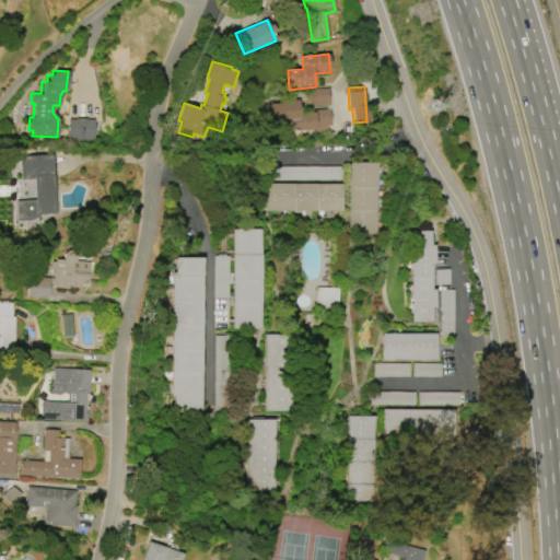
[(328,89),(310,89),(310,106),(329,105),(328,89)]
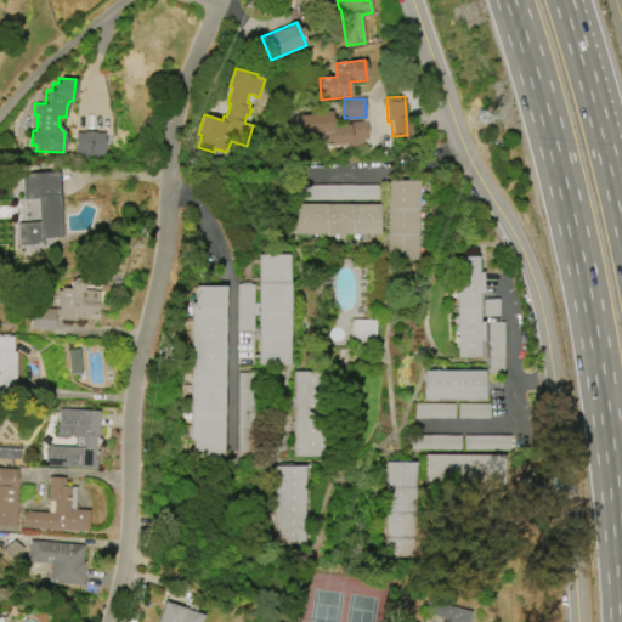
[(303,116),(315,114),(314,112),(332,111),(333,125),(350,124),(350,123),(366,122),(367,140),(363,140),(363,143),(321,146),(320,131),(304,133),(303,116)]
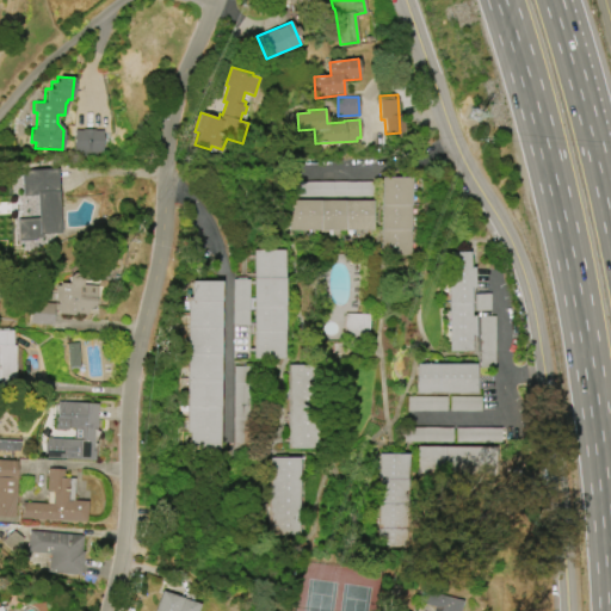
[(102,129),(74,130),(75,153),(102,153),(102,129)]
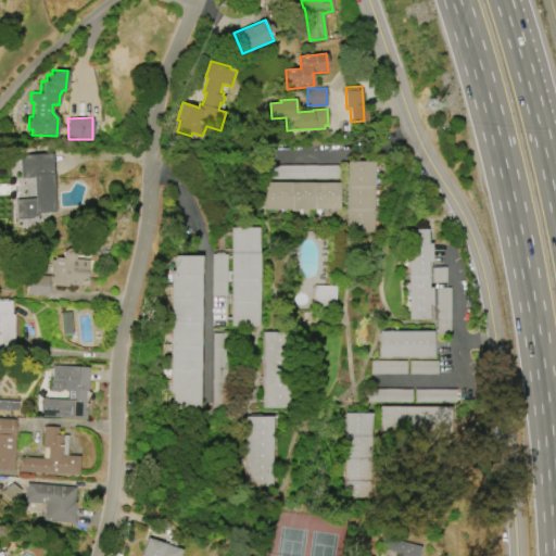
[(21,155),(52,154),(55,211),(39,212),(39,216),(33,217),(33,218),(17,219),(17,199),(36,199),(35,177),(22,178),(21,155)]
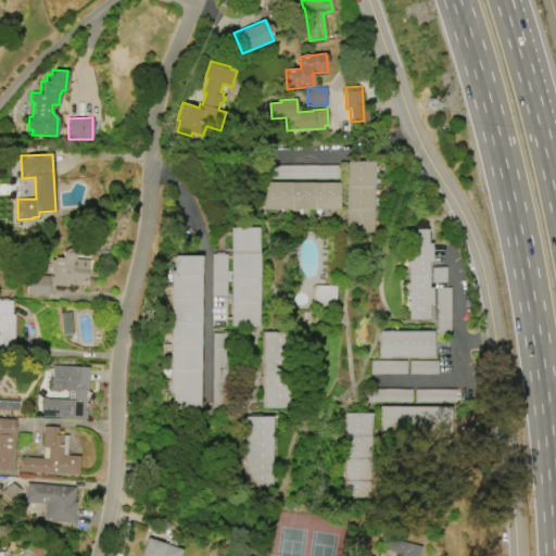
[(374,232),(375,162),(348,162),(346,232),(374,232)]
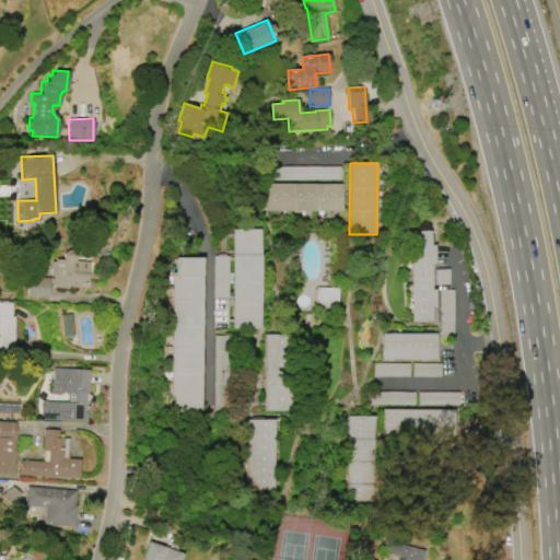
[(342,166),(281,167),(281,181),(342,179),(342,166)]
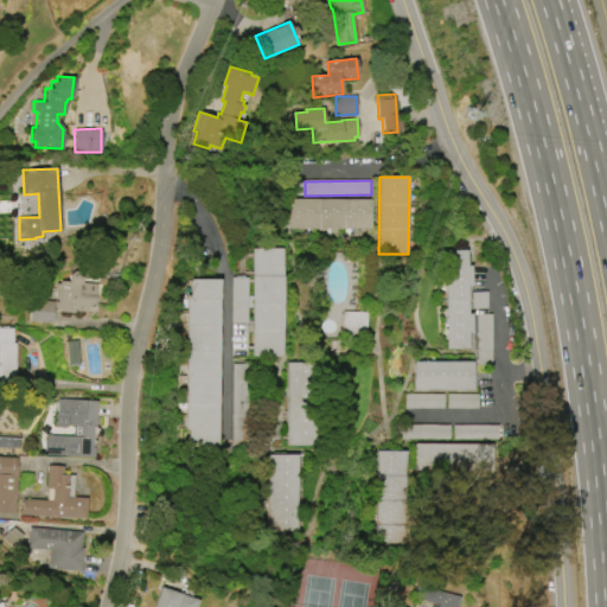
[(370,229),(370,198),(287,199),(287,229),(370,229)]
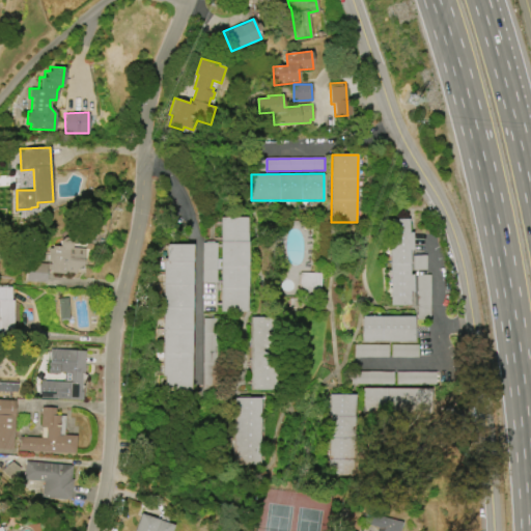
[(246,217),(220,218),(220,312),(247,312),(246,217)]
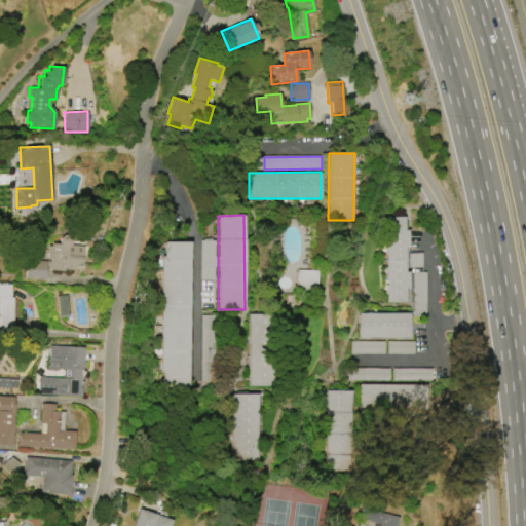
[(386,302),(407,302),(406,248),(408,248),(407,217),(385,217),(386,302)]
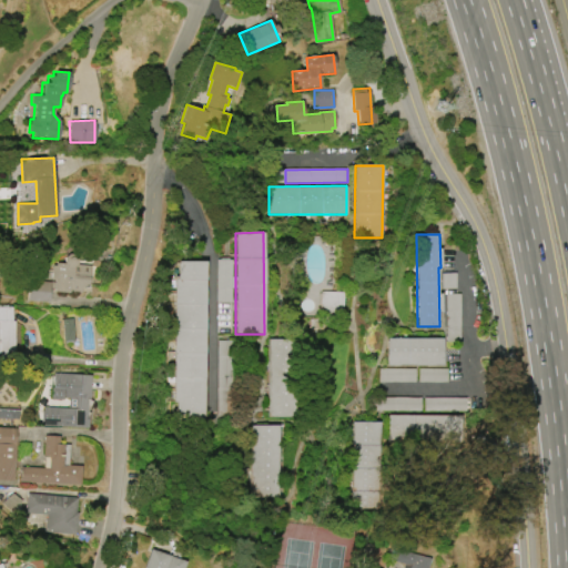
[(51,290),(89,292),(90,265),(75,265),(75,257),(64,257),(63,264),(53,263),(51,290)]
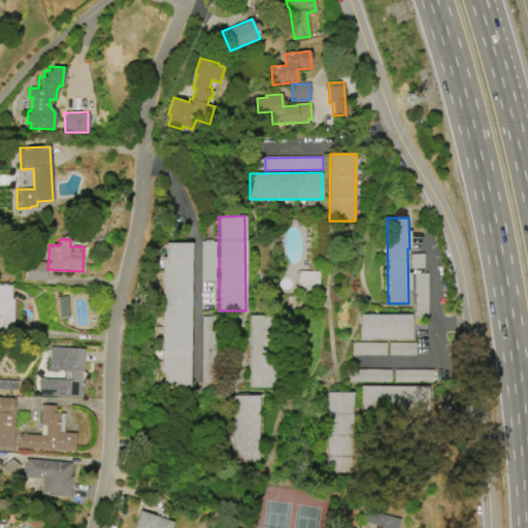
[(216,241),(202,241),(201,281),(215,282),(216,241)]
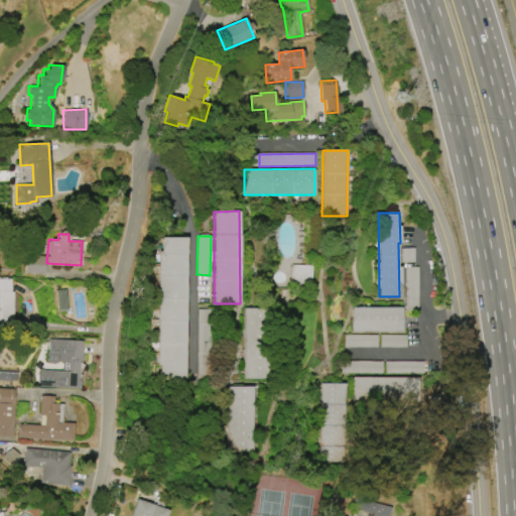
[(186,238),(159,238),(158,381),(186,381),(186,238)]
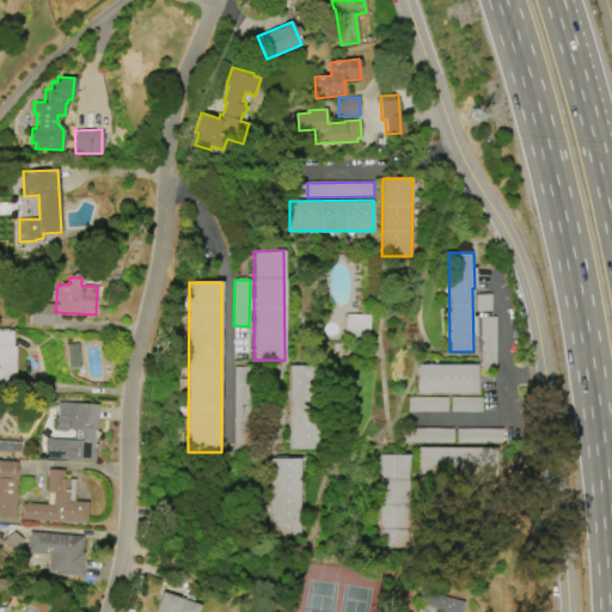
[(31,325),(54,325),(55,304),(31,303),(31,325)]
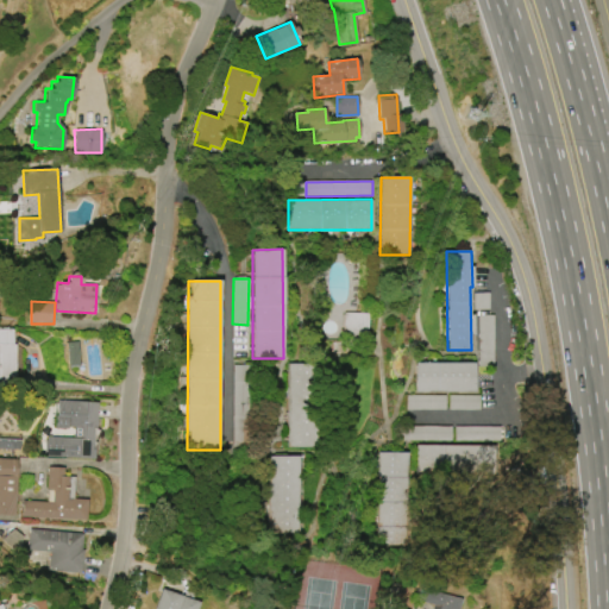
[(366,313),(343,313),(343,336),(366,336),(366,313)]
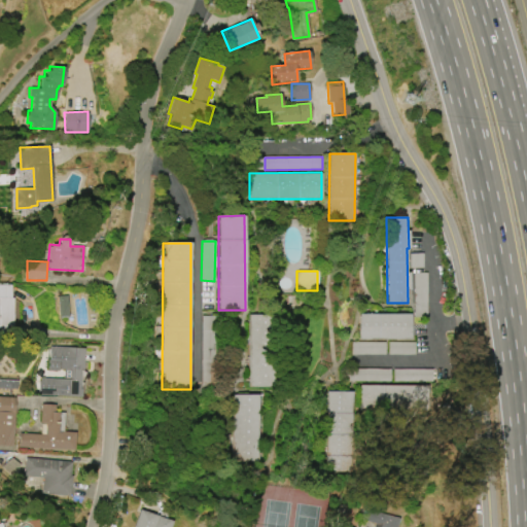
[(426,317),(426,273),(414,273),(413,317),(426,317)]
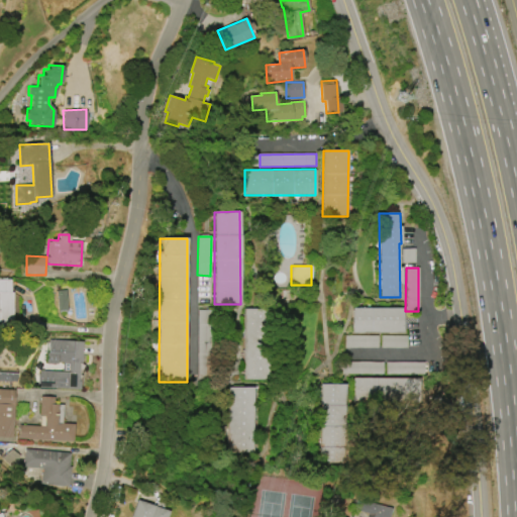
[(12,292),(12,319),(6,319),(6,327),(0,327),(0,279),(10,279),(10,292),(12,292)]
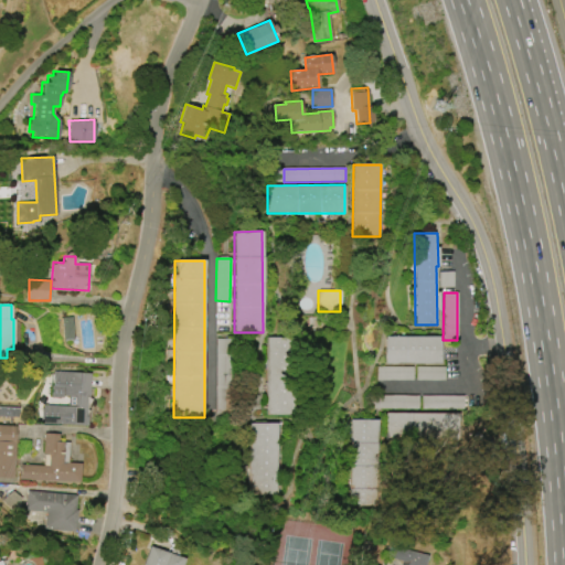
[(438,364),(439,338),(385,336),(384,362),(438,364)]
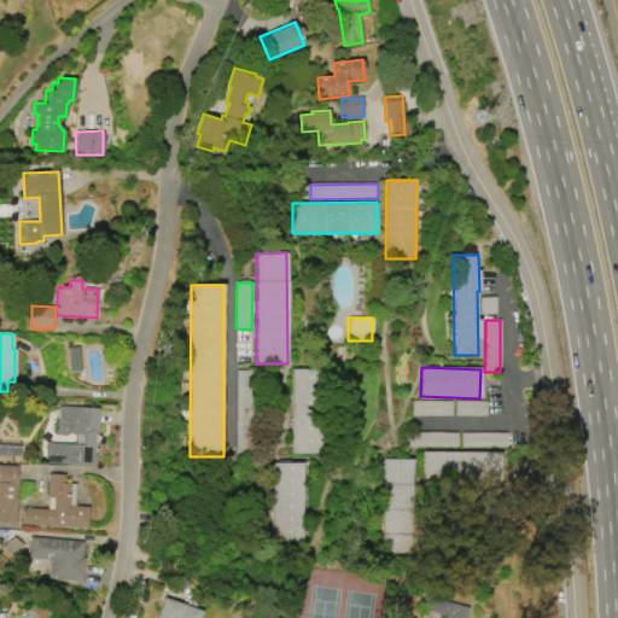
[(320,454),(321,369),(292,368),(291,454),(320,454)]
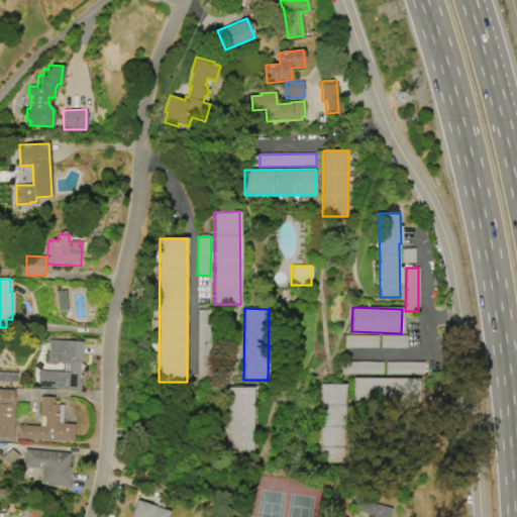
[(378,347),(378,335),(345,335),(345,348),(378,347)]
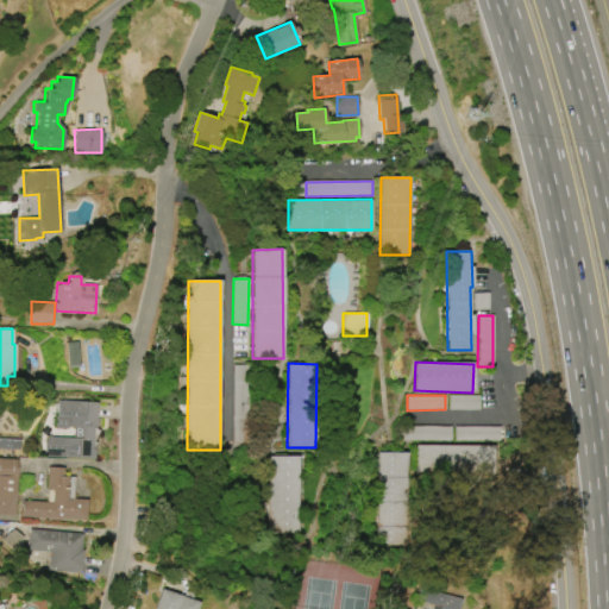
[(479,409),(478,395),(449,395),(449,410),(479,409)]
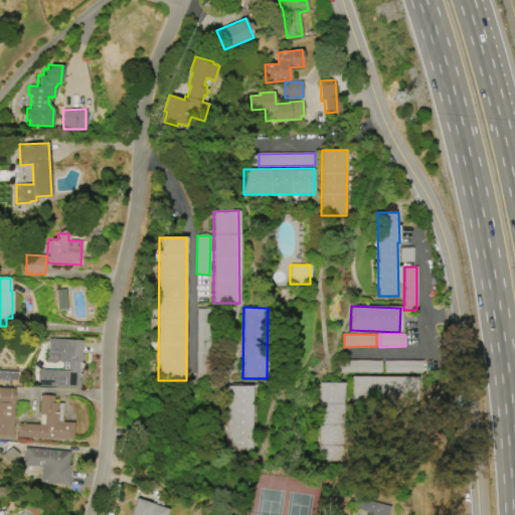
[(49,339),(82,340),(80,384),(76,384),(76,387),(39,386),(39,382),(38,382),(38,372),(40,372),(40,369),(62,370),(63,361),(57,361),(57,362),(46,362),(47,351),(49,352),(49,339)]
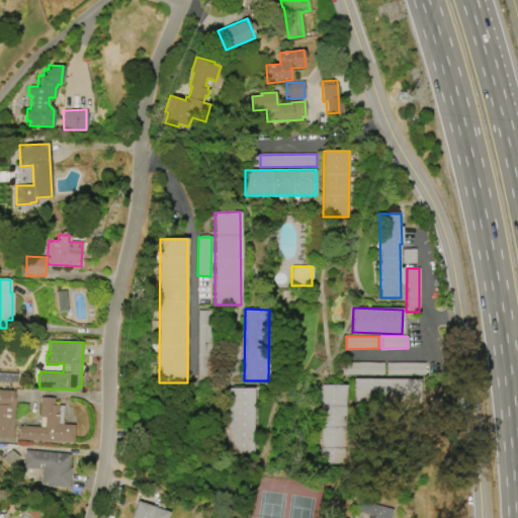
[(425,362),(386,363),(387,374),(425,374),(425,362)]
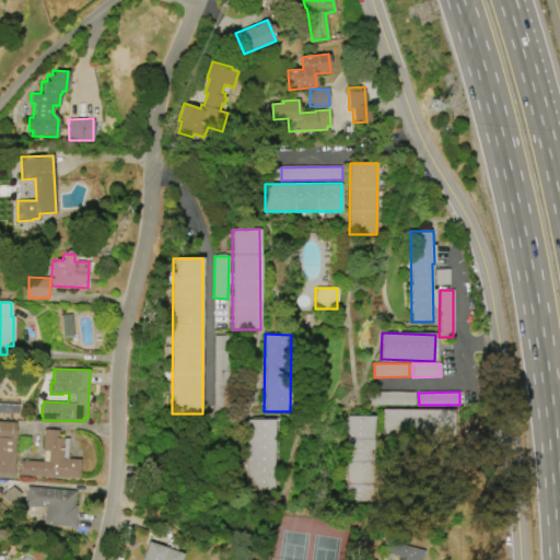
[(0,404),(18,405),(16,413),(0,412),(0,404)]
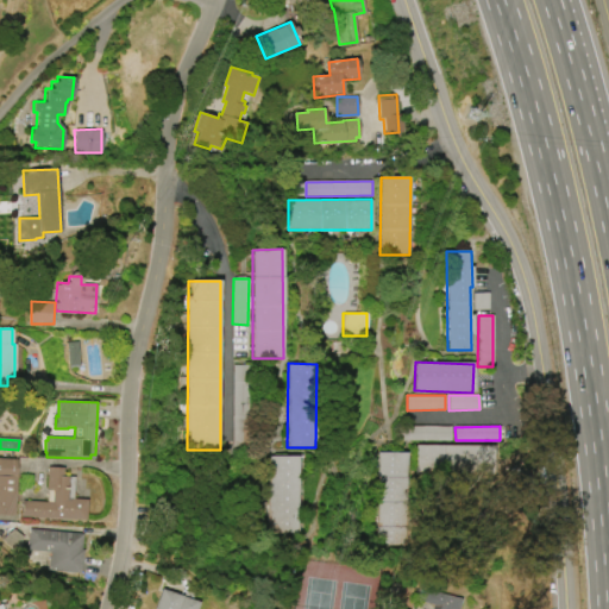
[(494,446),(416,445),(416,472),(493,475),(494,446)]
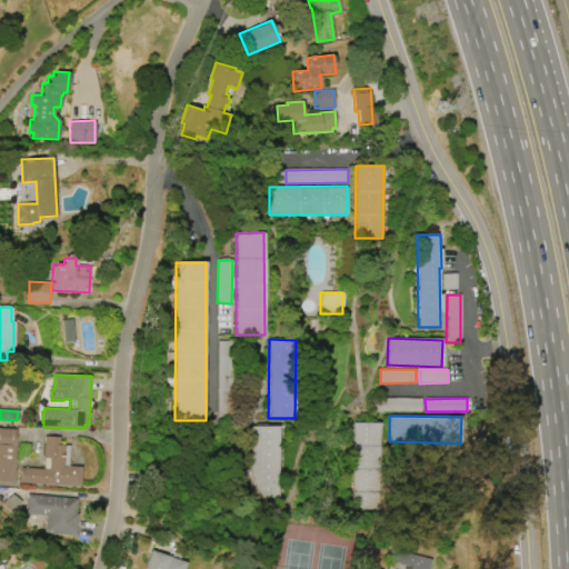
[(379,510),(381,423),(352,422),(351,509),(379,510)]
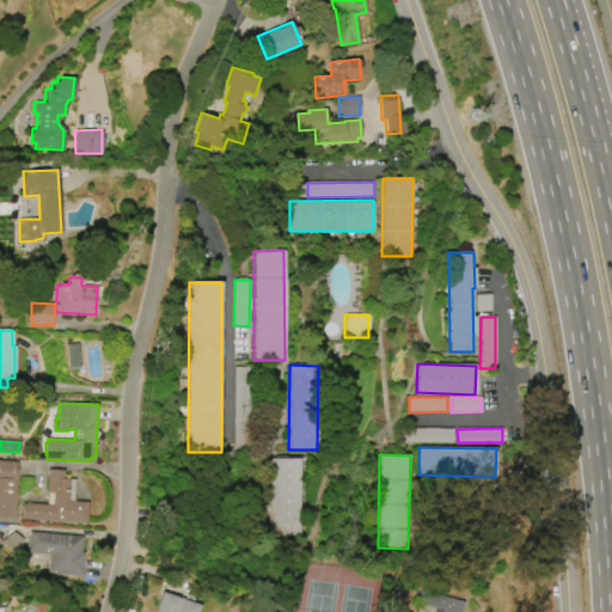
[(300,458),(271,458),(273,537),(300,537),(300,458)]
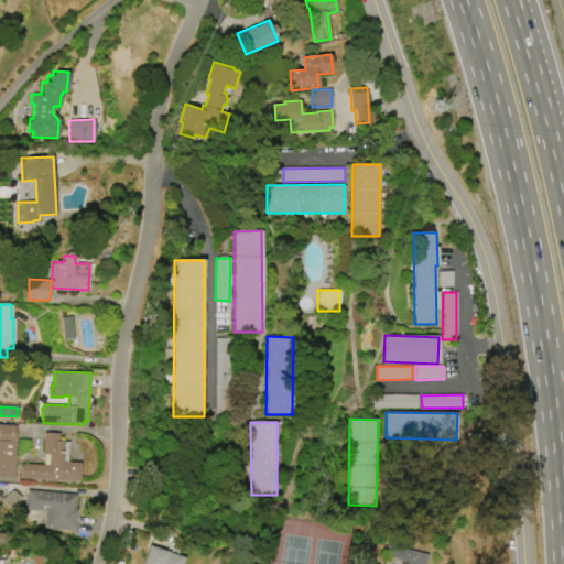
[(0,476),(0,424),(15,425),(12,477),(0,476)]
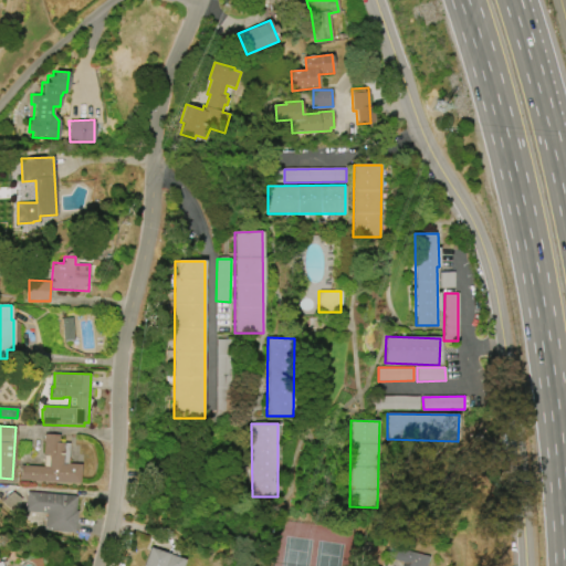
[(80,483),(21,480),(21,465),(49,467),(50,456),(43,456),(44,433),(60,435),(59,442),(69,443),(67,463),(81,463),(80,483)]
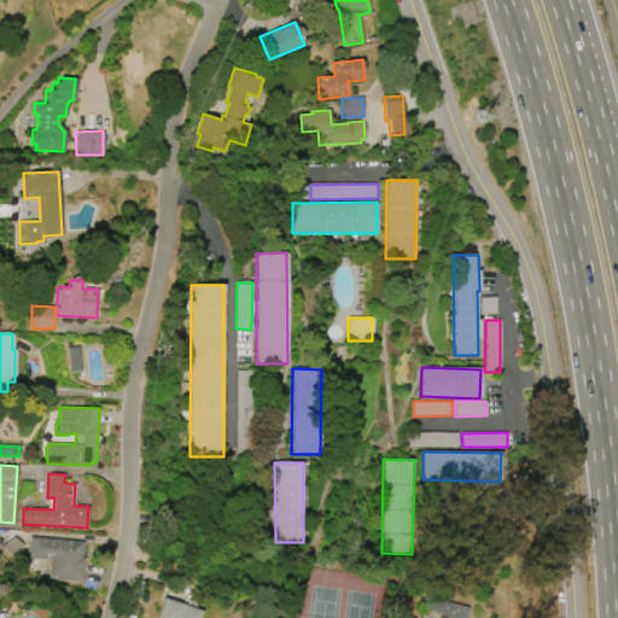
[(30,537),(83,542),(82,558),(85,558),(82,582),(50,578),(52,560),(29,558),(30,537)]
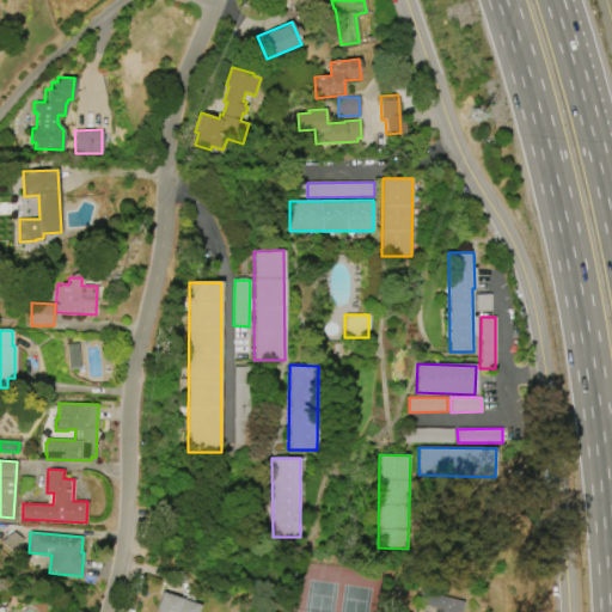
[(6,546),(19,550),(23,537),(10,533),(6,546)]
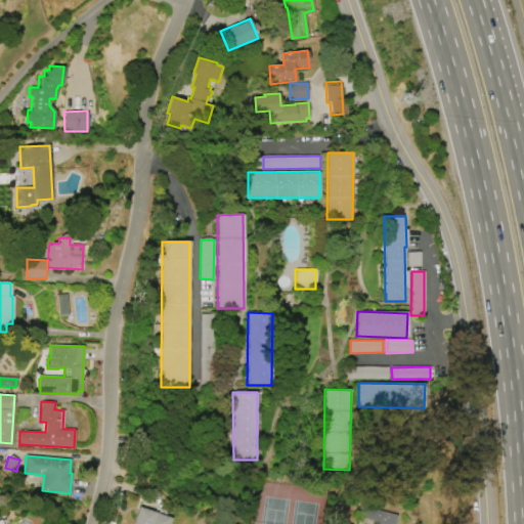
[(168,523),(131,523),(138,507),(171,518),(168,523)]
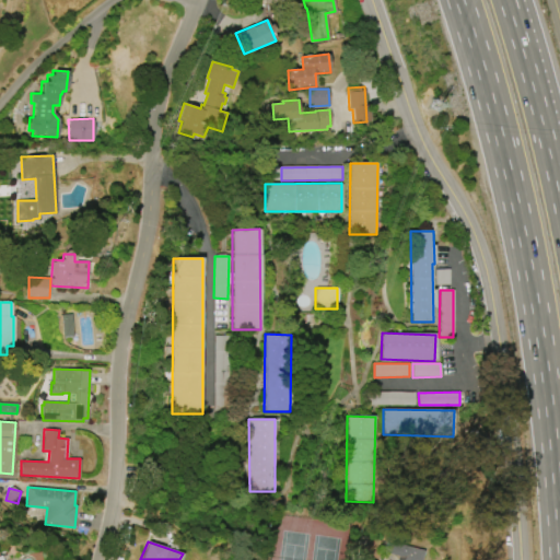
[(397,559),(398,556),(388,553),(391,543),(424,550),(422,559),(397,559)]
